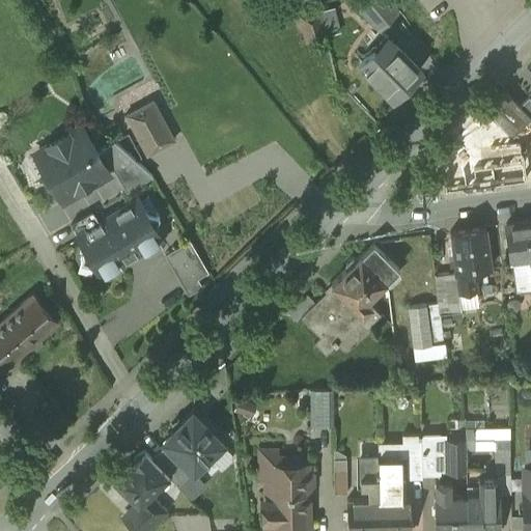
[(380,30),(387,23),(364,0),(357,0),(354,4),(380,30)]
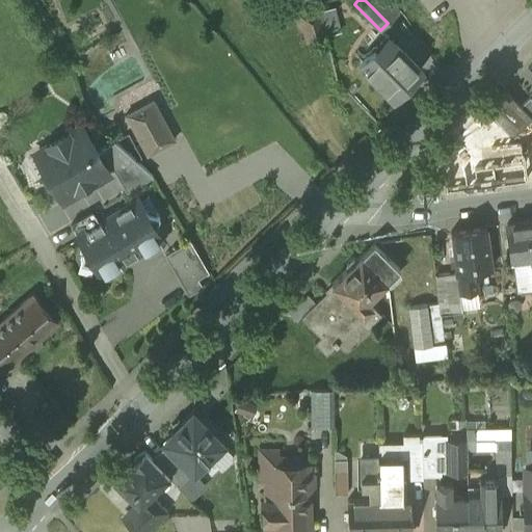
[(399,11),(391,0),(365,0),(388,23),(399,11)]
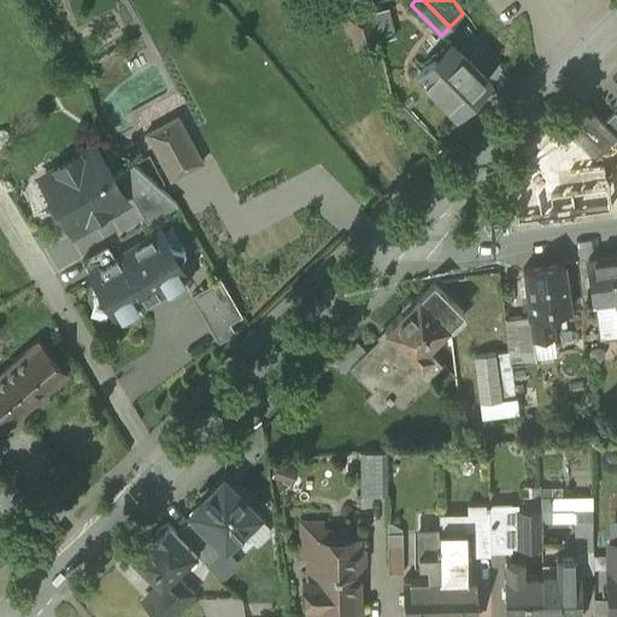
[(378,42),(394,37),(387,7),(371,12),(378,42)]
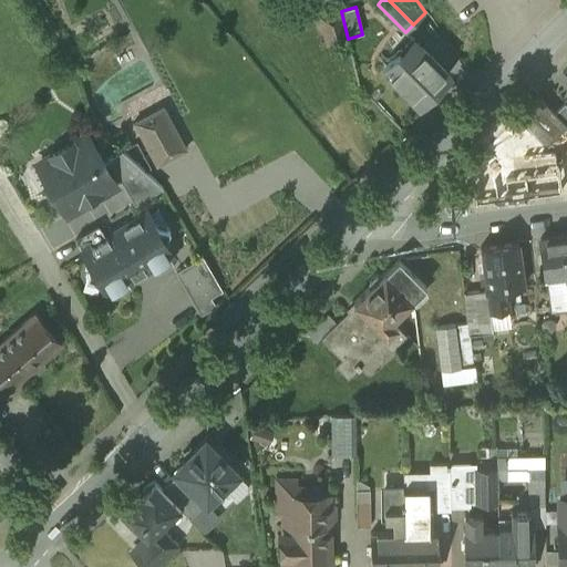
[(327,44),(348,39),(341,11),(320,16),(327,44)]
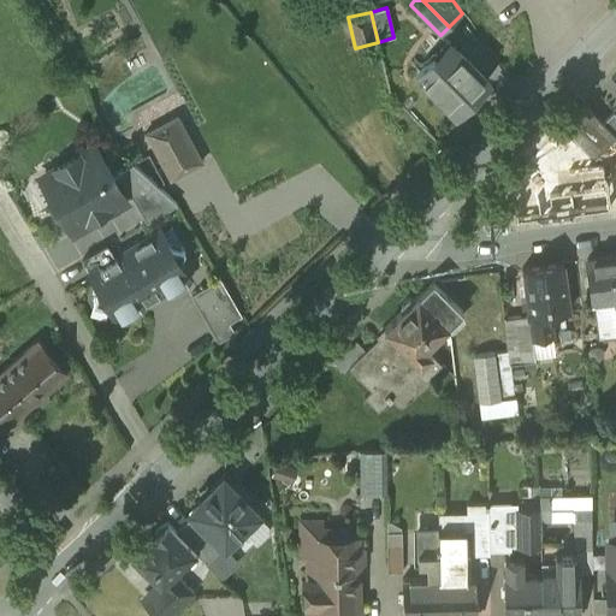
[(487,81),(452,46),(438,60),(433,55),(418,71),(456,111),(487,81)]
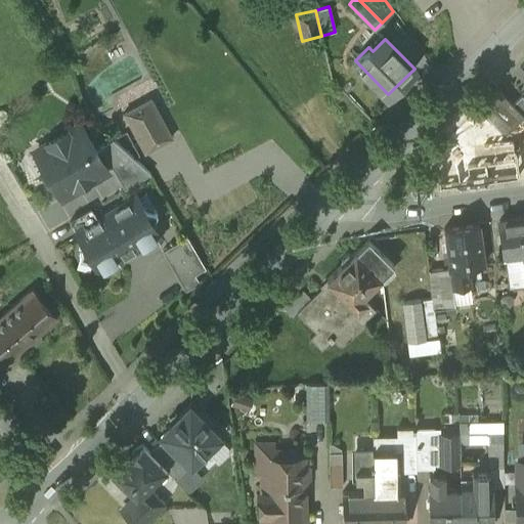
[(498,89),(434,151),(439,187),(519,177),(514,141),(507,133),(523,116),(513,104),(498,89)]
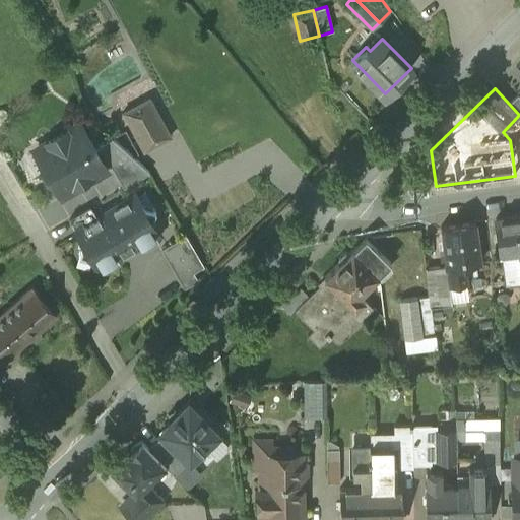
[(519,96),(518,94),(509,104),(519,115),(519,114),(519,96)]
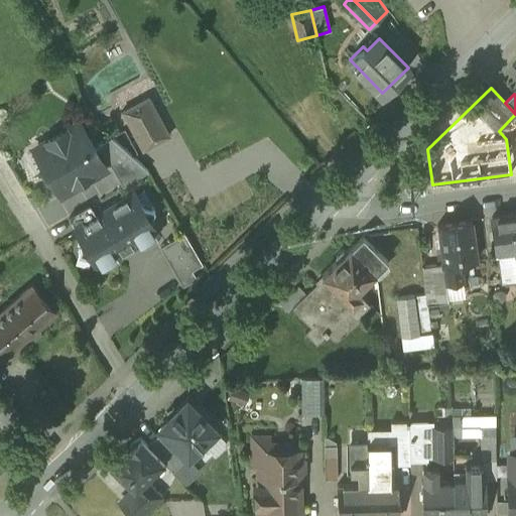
[(148,97),(122,111),(143,150),(169,135),(148,97)]
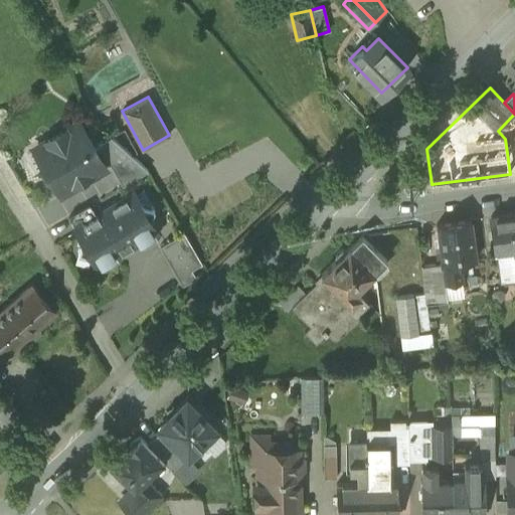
[(82,127),(68,135),(65,130),(47,141),(50,146),(36,154),(58,192),(74,183),(73,181),(88,173),(89,174),(105,165),(104,164),(109,162),(99,145),(95,147),(82,127)]
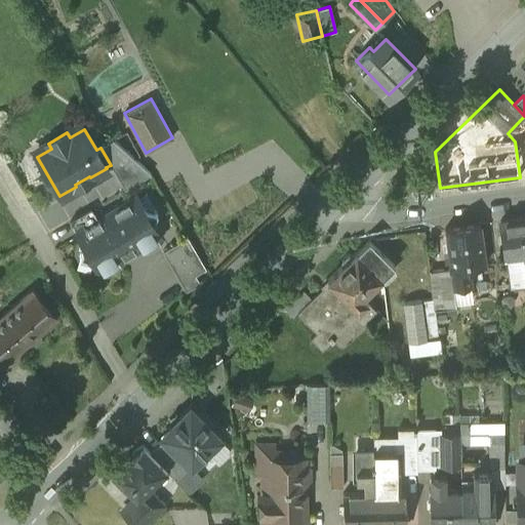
[(151,173),(113,139),(101,147),(111,165),(125,189),(151,173)]
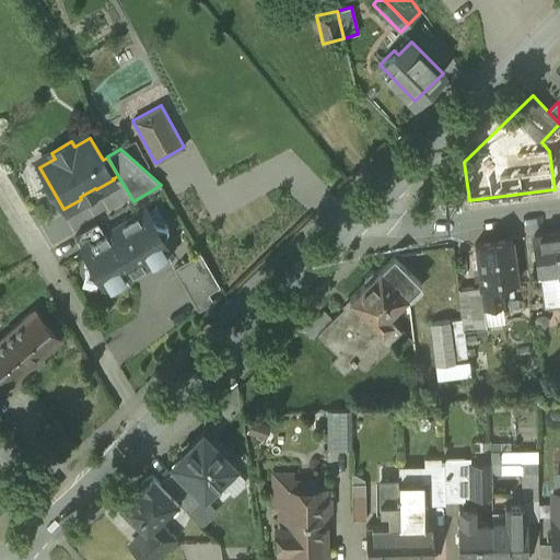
[(104,234),(82,247),(89,259),(84,273),(100,278),(106,289),(170,252),(163,240),(167,225),(152,221),(146,210),(104,234)]
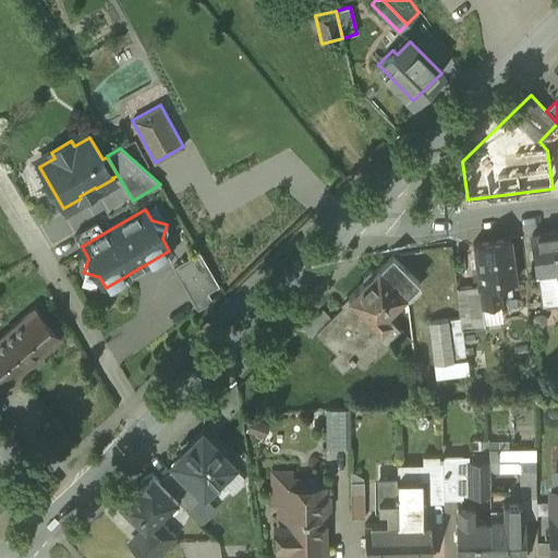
[(97,221),(74,234),(82,246),(104,233),(97,221)]
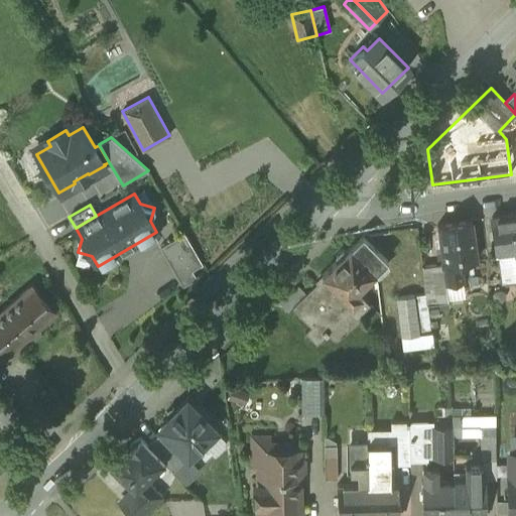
[(515,214),(492,218),(496,251),(497,251),(500,278),(515,275),(515,265),(515,257),(515,214)]
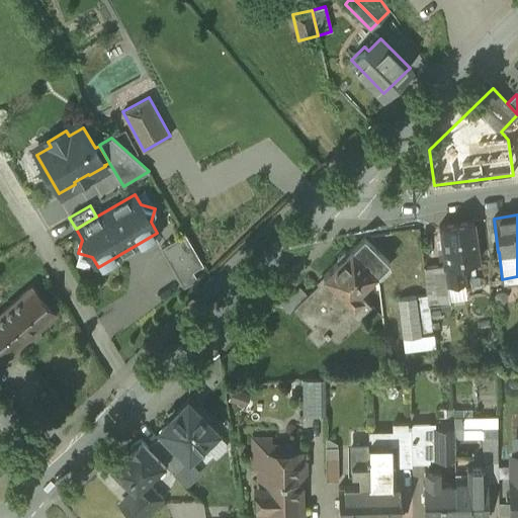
[(473,221),(439,226),(447,284),(465,282),(462,263),(479,261),(473,221)]
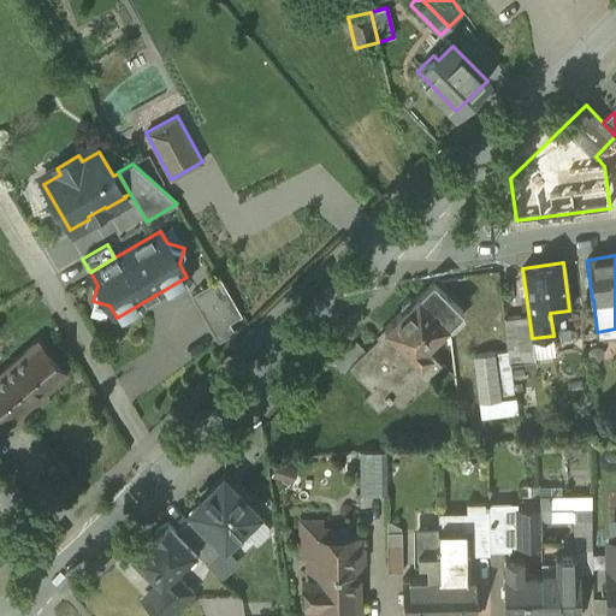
[(242,315),(220,278),(190,295),(218,342),(235,332),(229,323),(242,315)]
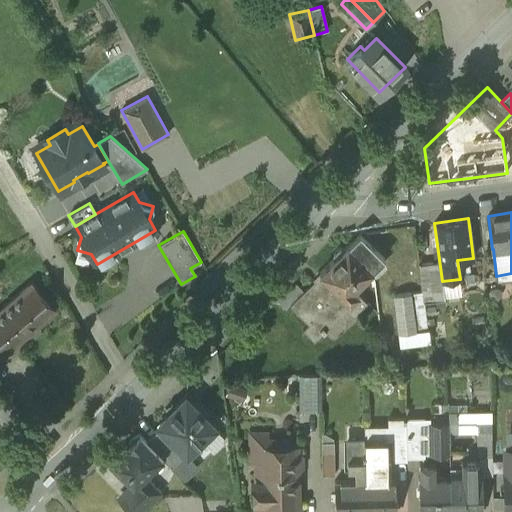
[(359,233),(344,248),(339,247),(333,253),(334,259),(319,272),(321,274),(349,303),(358,294),(358,293),(353,289),(384,258),(359,233)]
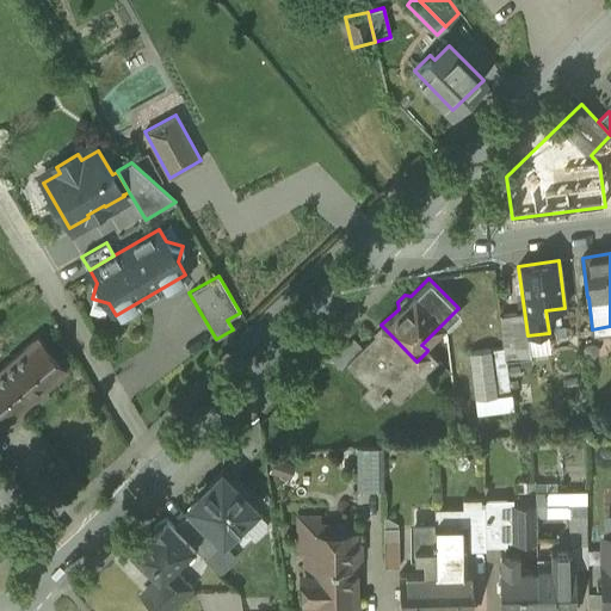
[(514,313),(500,315),(503,340),(518,338),(514,313)]
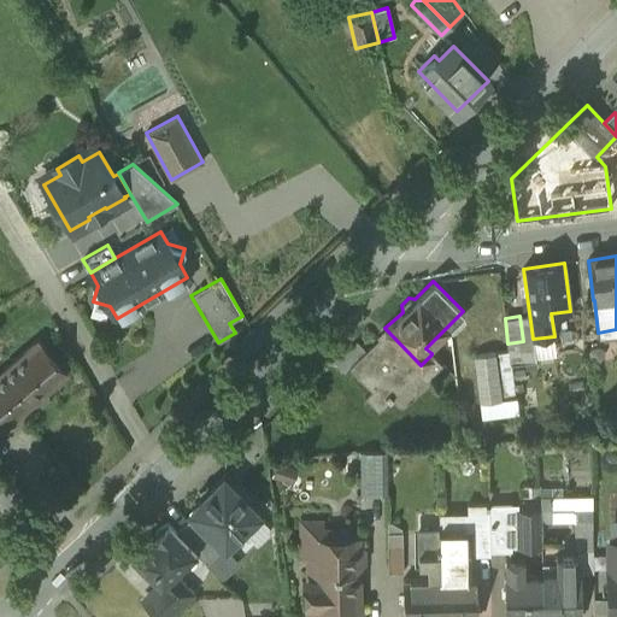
[(421,365),(387,330),(350,368),(372,391),(365,398),(378,411),(389,400),(389,401),(393,398),(391,395),(415,371),(425,382),(442,365),(432,354),(421,365)]
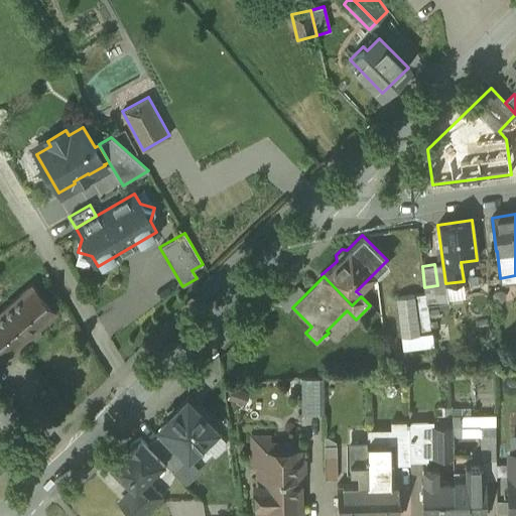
[(31,284),(0,311),(0,352),(4,357),(55,311),(31,284)]
